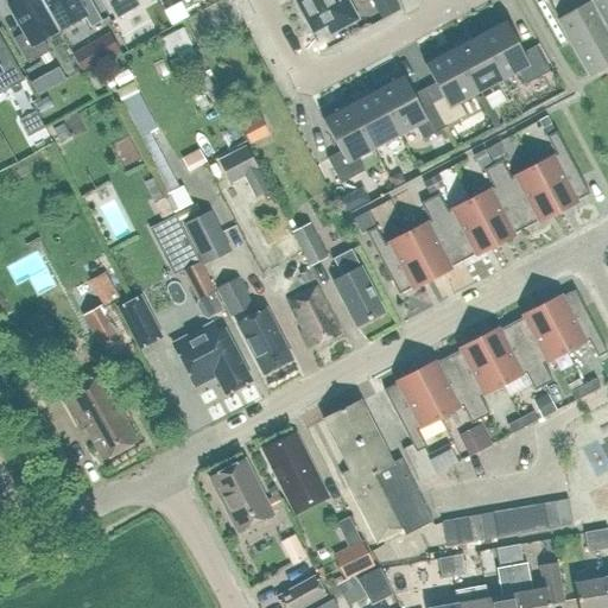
[(58,32),(39,0),(18,0),(8,6),(24,33),(12,40),(26,65),(48,54),(40,42),(58,32)]
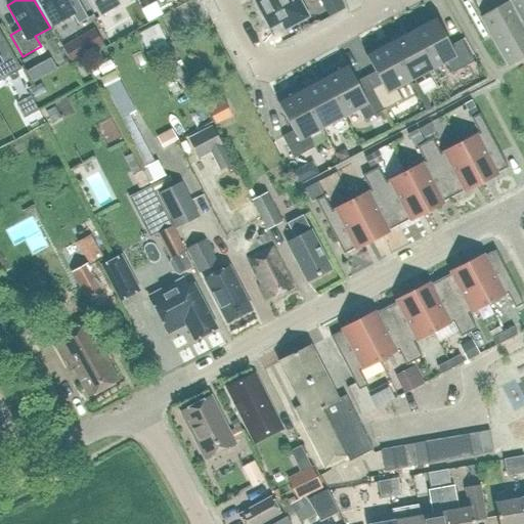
[(64,0),(34,0),(50,28),(73,15),(78,25),(88,18),(77,0),(71,0),(67,3),(64,0)]
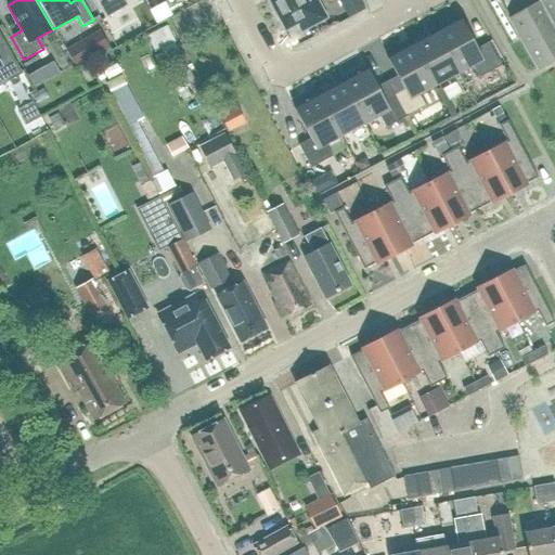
[(94,0),(105,18),(128,5),(124,0),(94,0)]
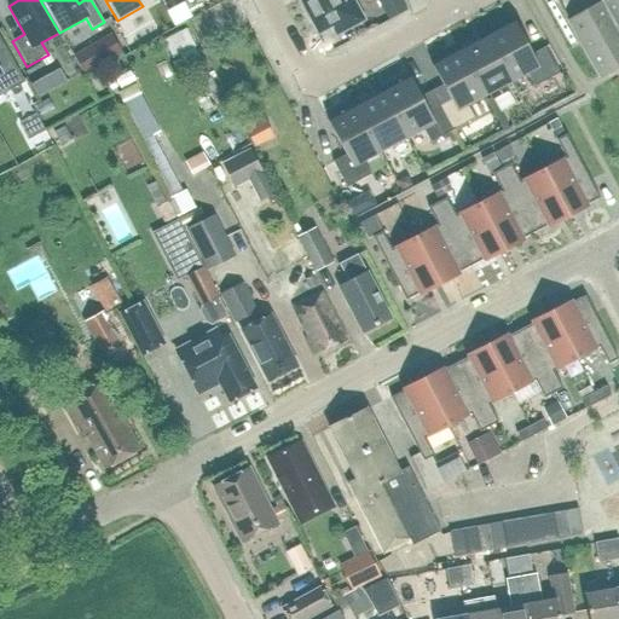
[(151,0),(154,11),(173,9),(171,0),(151,0)]
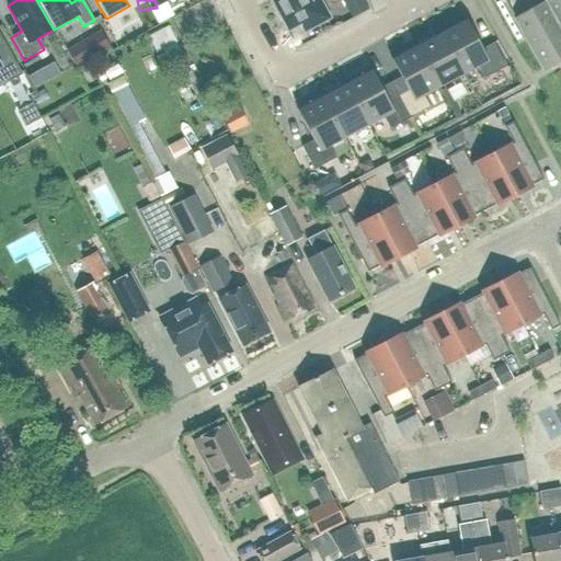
[(273,0),(274,1),(274,0),(277,7),(276,10),(283,21),(286,22),(288,25),(287,25),(288,27),(292,26),(290,26),(299,22),(304,30),(328,18),(319,0),(273,0)]
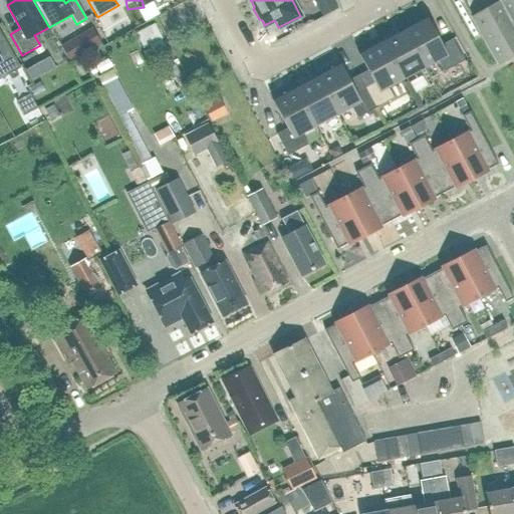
[(513,0),(460,0),(496,63),(513,52),(513,0)]
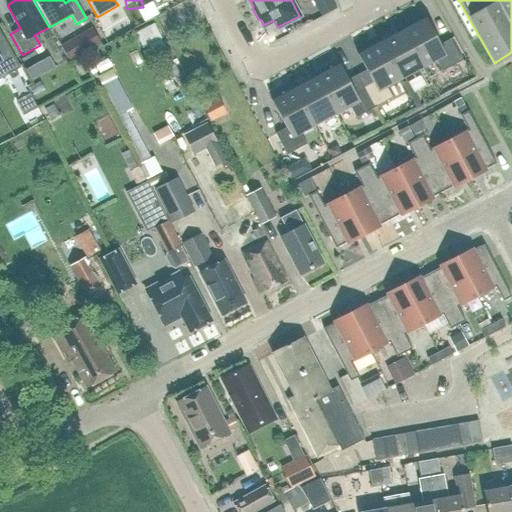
[(140,25),(151,45),(168,36),(158,16),(140,25)]
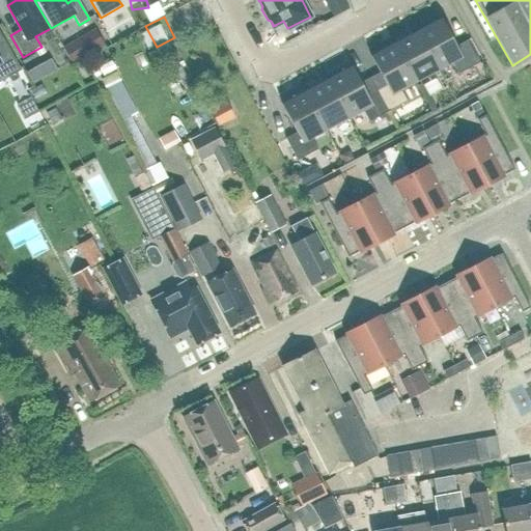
[(441,18),(418,30),(439,70),(452,62),(458,74),(479,62),(468,40),(456,46),(441,18)]
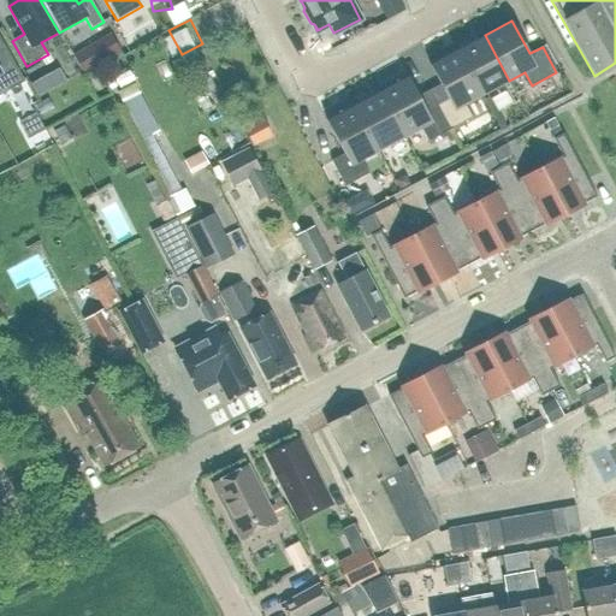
[(120,53),(110,34),(72,55),(83,75),(120,53)]
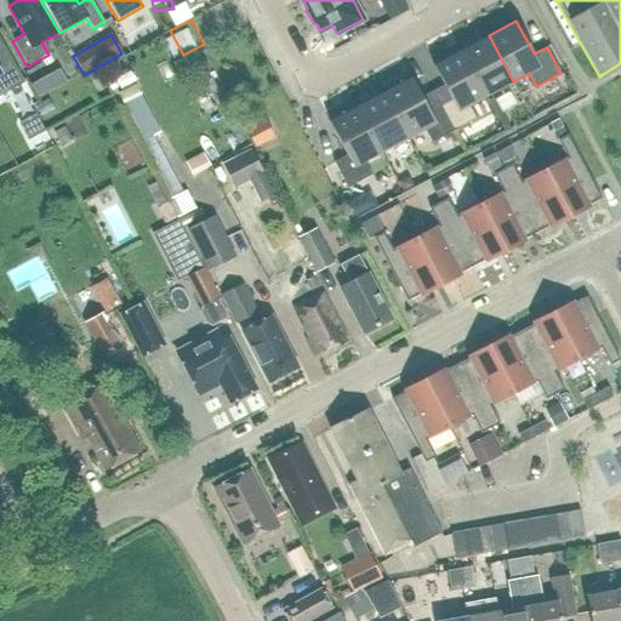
[(489,35),(461,50),(486,96),(513,81),(489,35)]
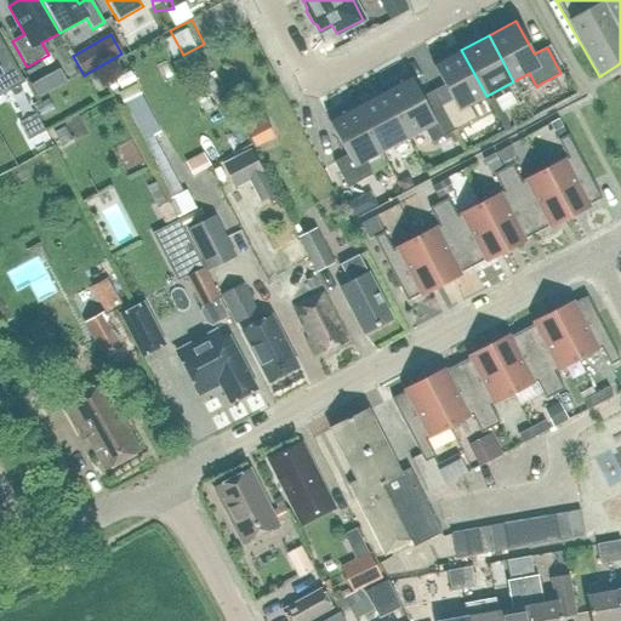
[(0,95),(22,83),(3,50),(0,51),(0,95)]
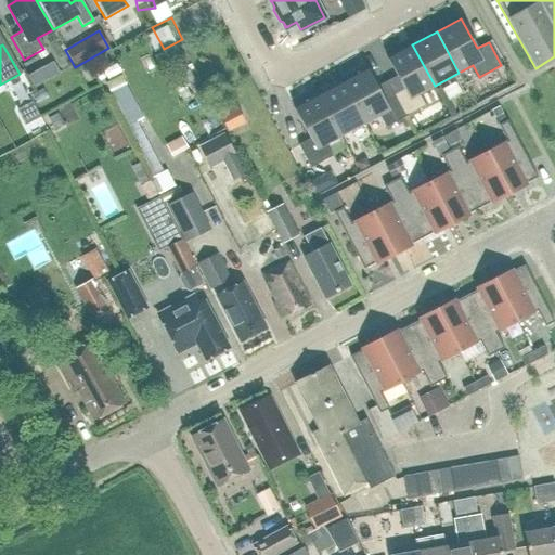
[(403,87),(394,92),(405,116),(426,105),(420,93),(435,86),(412,44),(388,57),(403,87)]
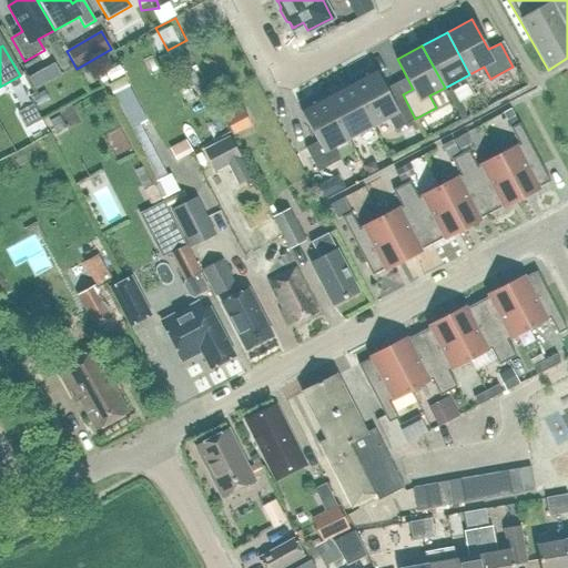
[(43,80),(69,69),(62,54),(37,66),(43,80)]
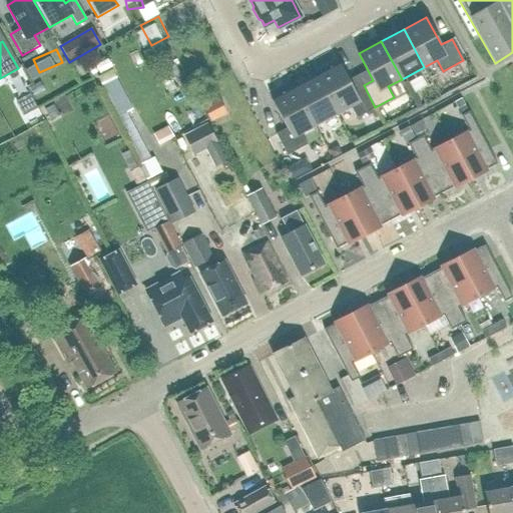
[(340,63),(317,75),(337,113),(351,106),(357,117),(375,107),(364,85),(355,90),(340,63)]
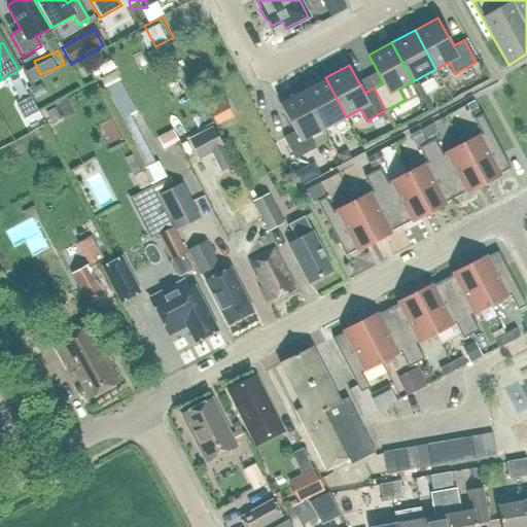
[(325,77),(303,90),(323,129),(346,116),(325,77)]
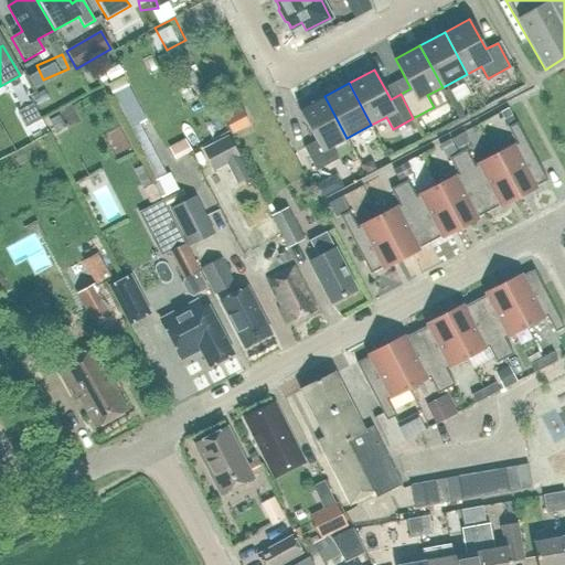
[(128,86),(110,96),(118,110),(155,181),(166,176),(140,125),(147,121),(128,86)]
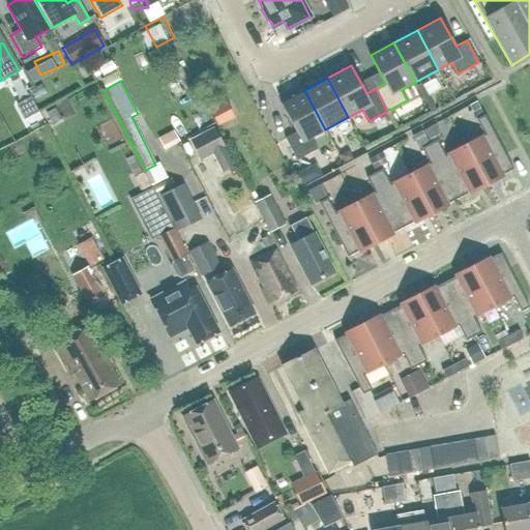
[(325,129),(304,90),(282,102),(296,131),(285,137),(297,159),(318,148),(312,137),(325,129)]
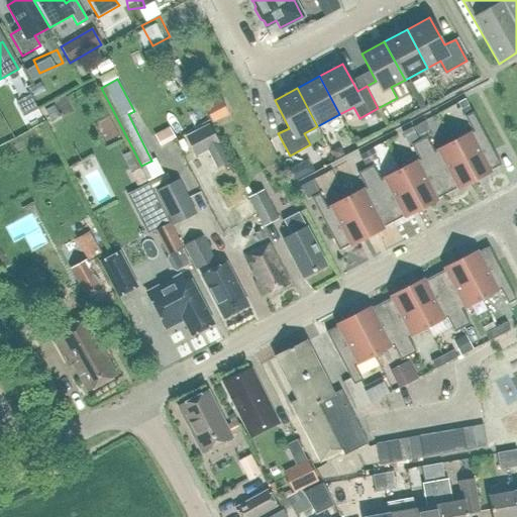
[(221,116),(214,103),(204,108),(211,122),(221,116)]
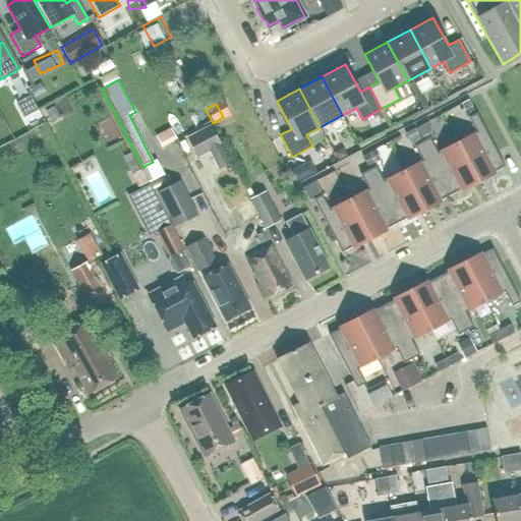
[(476,131),(457,141),(478,181),(494,173),(493,172),(505,165),(476,112),(468,117),(476,131)]
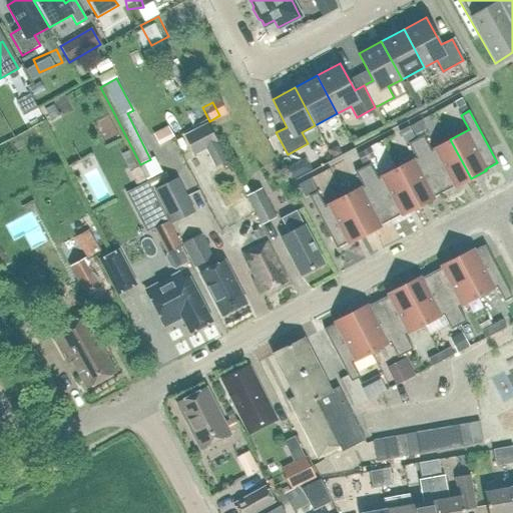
[(159,125),(165,135),(179,127),(174,117),(159,125)]
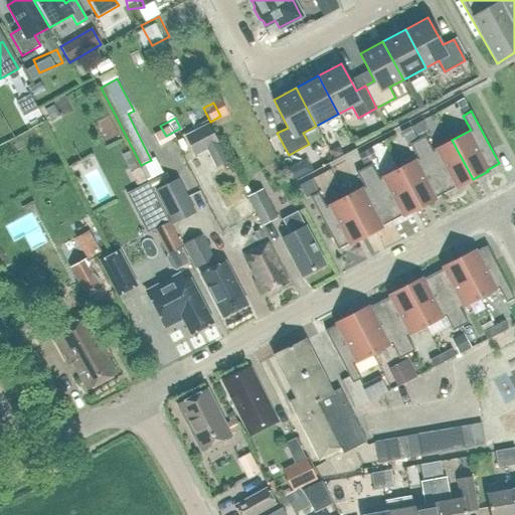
[(214,168),(225,163),(206,127),(184,139),(194,157),(206,151),(214,168)]
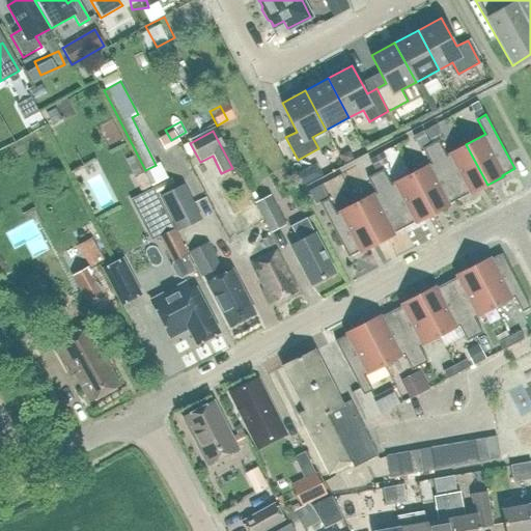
[(412,137),(419,149),(422,147),(428,144),(422,132),(412,137)]
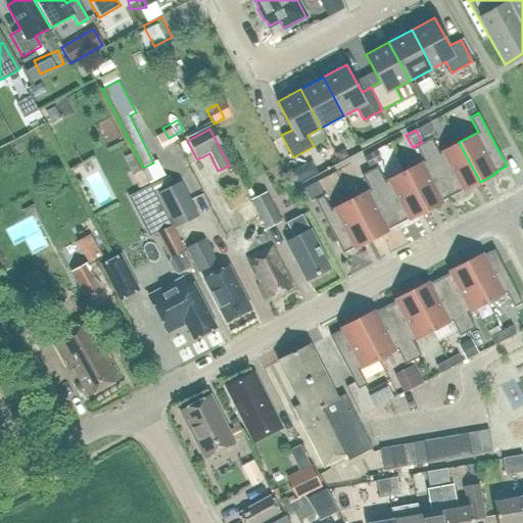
[(431,137),(423,142),(452,195),(464,188),(465,190),(480,182),(459,142),(439,152),(431,137)]
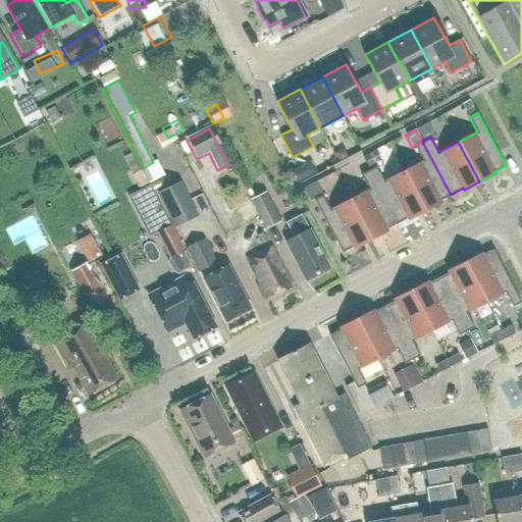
[(423,160),(404,170),(424,210),(440,202),(439,201),(451,195),(422,142),(421,142),(415,145),(423,160)]
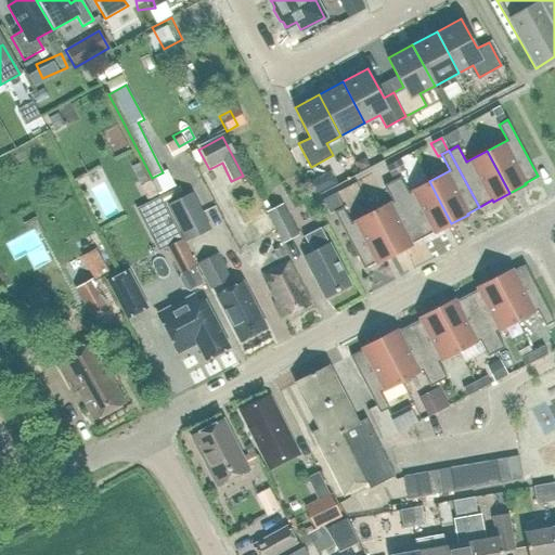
[(398,159),(384,167),(389,177),(403,169),(398,159)]
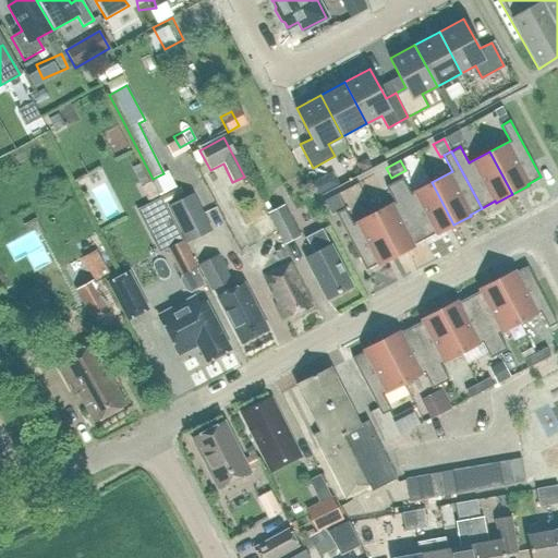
[(402,177),(393,182),(424,239),(437,231),(438,233),(453,225),(432,182),(411,193),(402,177)]
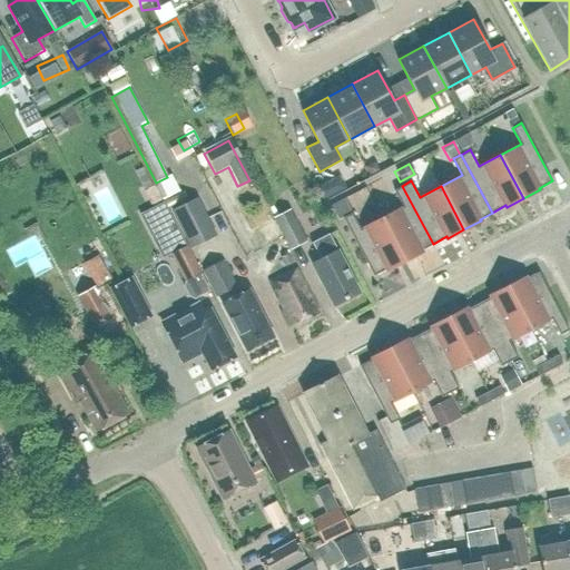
[(326,182),(314,188),(322,202),(334,195),(326,182)]
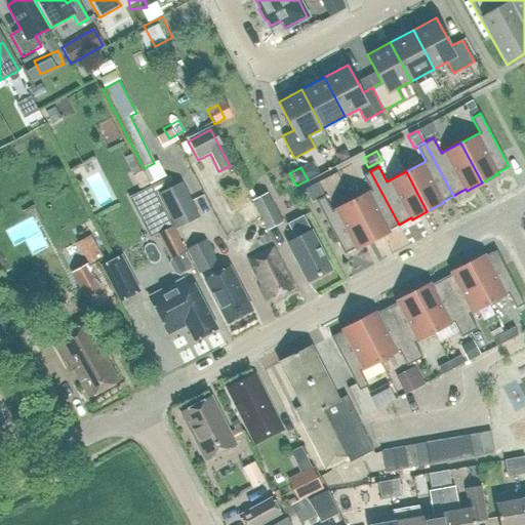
[(370,190),(351,200),(372,240),(388,232),(388,231),(399,225),(370,171),(363,174),(370,190)]
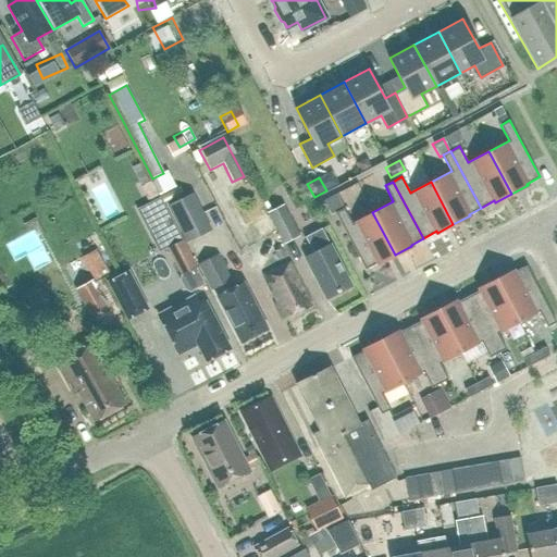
[(329,214),(344,207),(336,194),(322,201),(329,214)]
